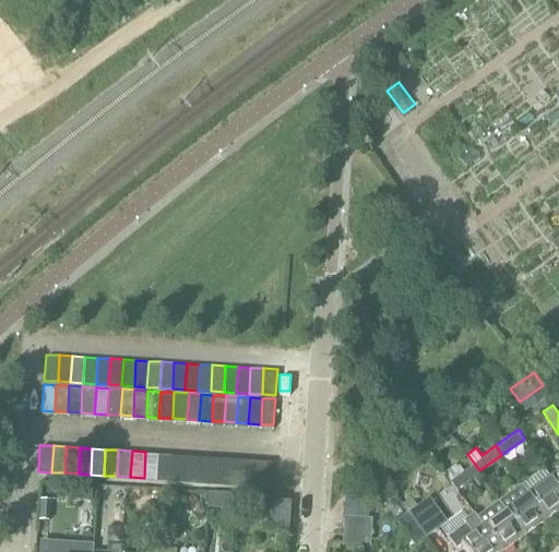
[(144,478),(156,479),(158,453),(145,452),(144,478)]
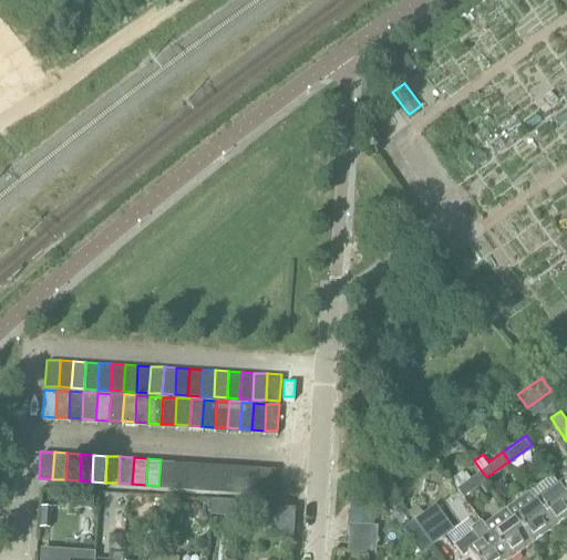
[(158,486),(173,486),(174,459),(161,459),(158,486)]
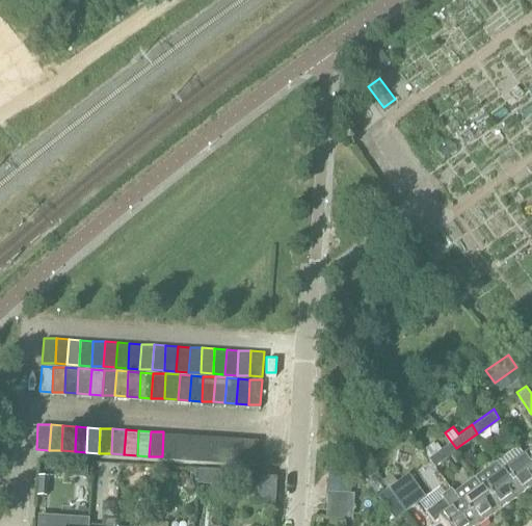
[(177,432),(163,431),(162,456),(175,457),(177,432)]
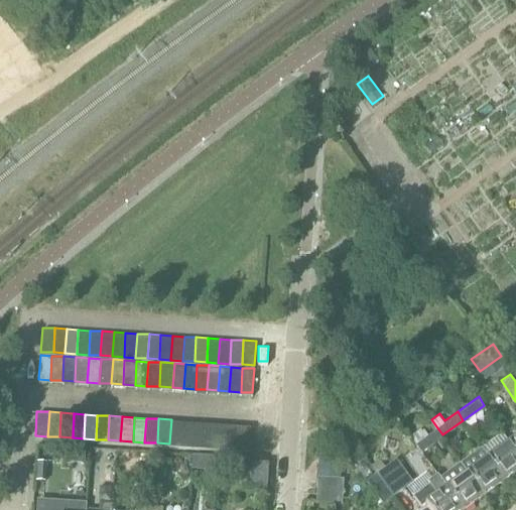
[(181,420),(171,419),(169,443),(180,444),(181,420)]
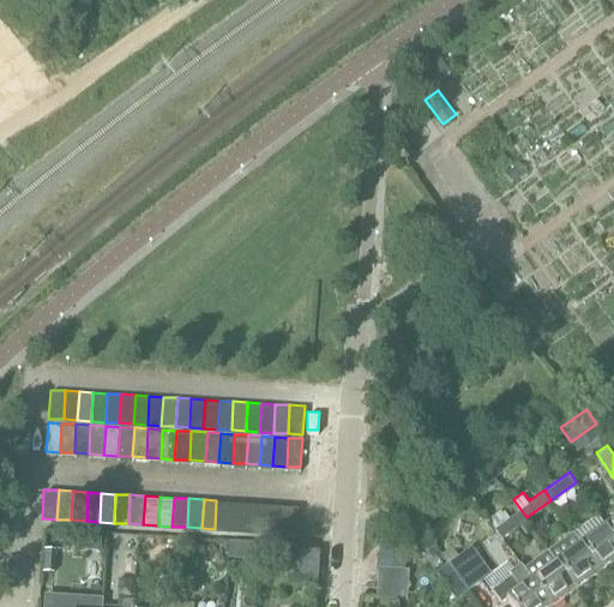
[(216,500),(215,529),(228,530),(230,502),(216,500)]
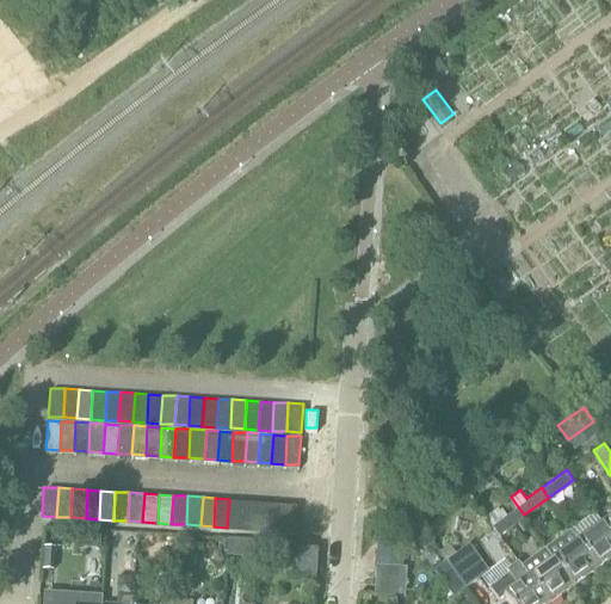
[(242,499),(229,499),(227,528),(241,528),(242,499)]
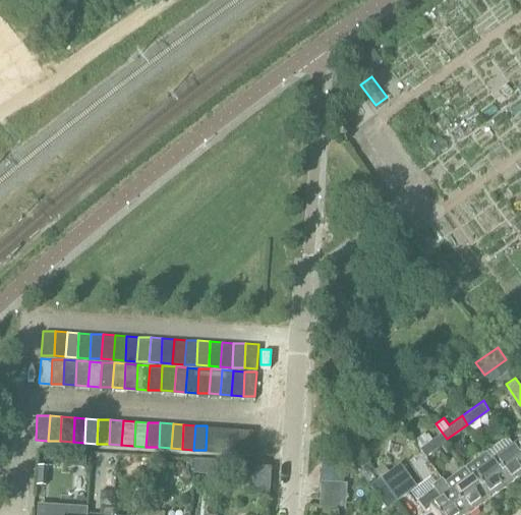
[(206,450),(217,451),(218,426),(207,425),(206,450)]
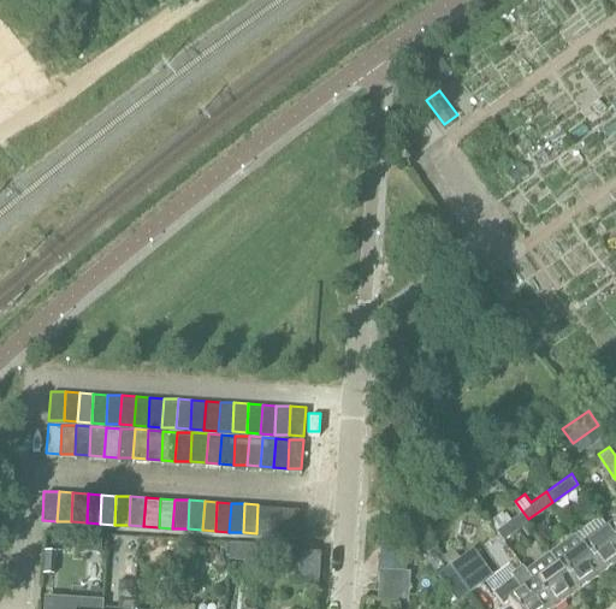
[(272,506),(258,504),(256,533),(270,534),(272,506)]
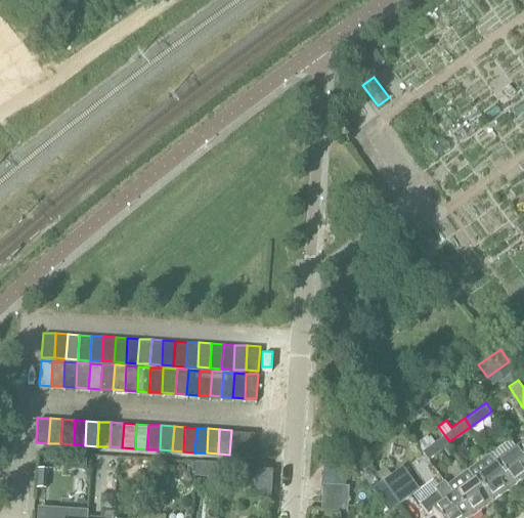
[(231,430),(229,455),(241,456),(243,431),(231,430)]
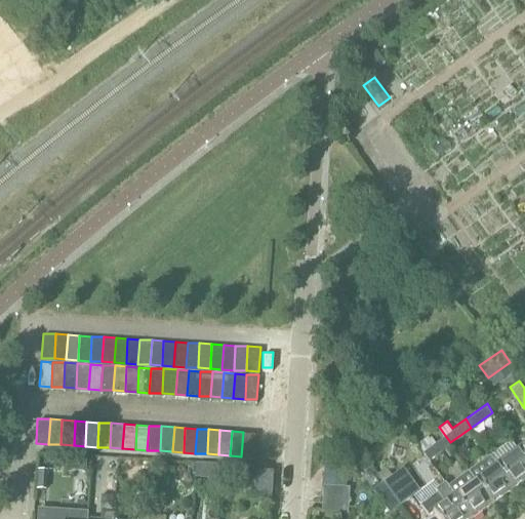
[(254,432),(243,432),(241,456),(253,456),(254,432)]
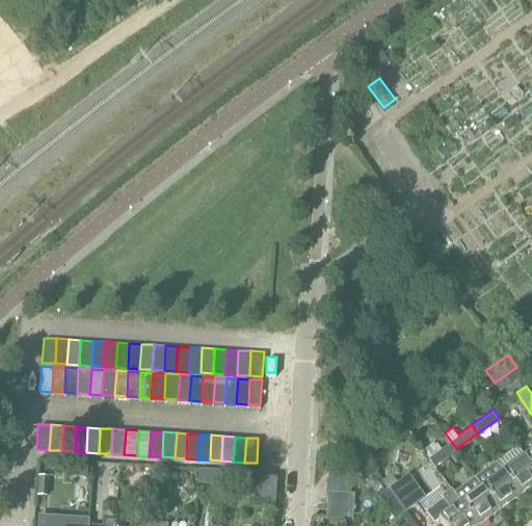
[(456,448),(450,440),(428,455),(434,464),(456,448)]
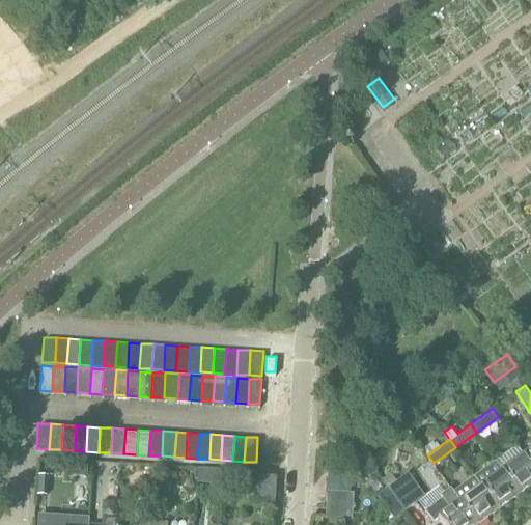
[(530,462),(524,452),(502,468),(519,491),(530,481),(530,462)]
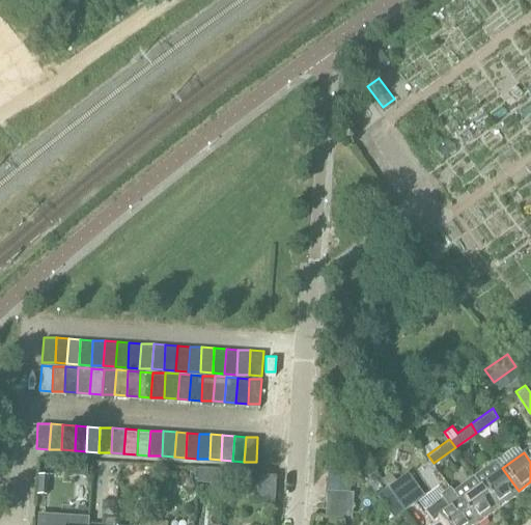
[(495,458),(473,473),(497,506),(519,491),(502,468),(495,458)]
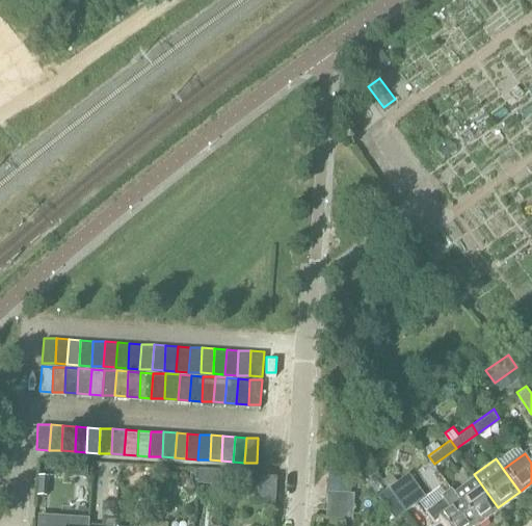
[(224,481),(225,468),(212,467),(212,481),(224,481)]
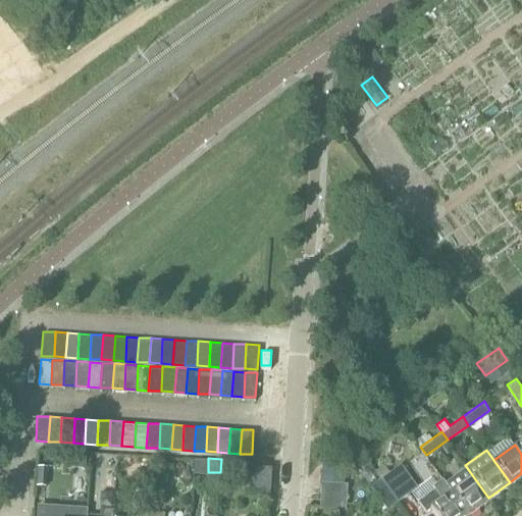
[(380,475),(397,499),(398,499),(418,484),(401,461),(380,475)]
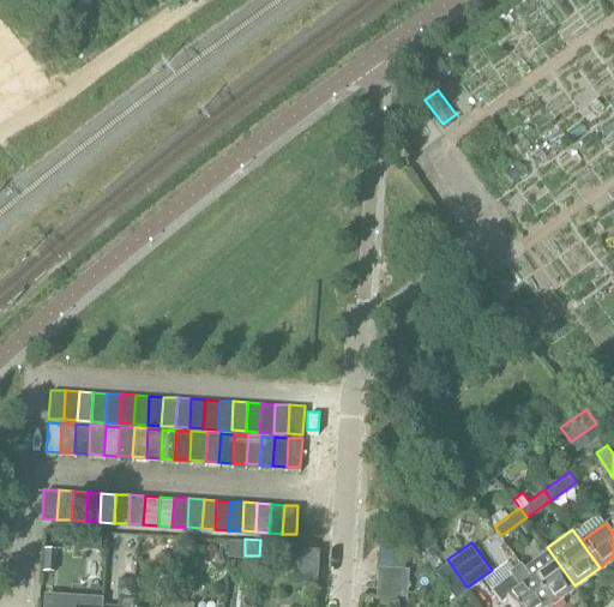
[(43,568),(52,568),(53,545),(44,545),(43,568)]
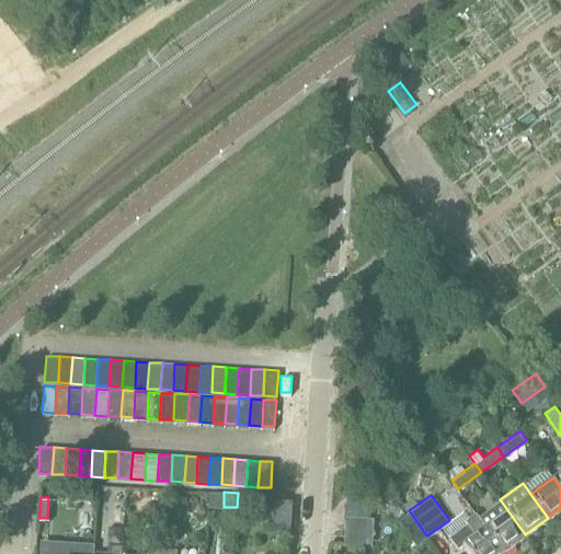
[(273,498),(271,530),(290,531),(292,499),(273,498)]
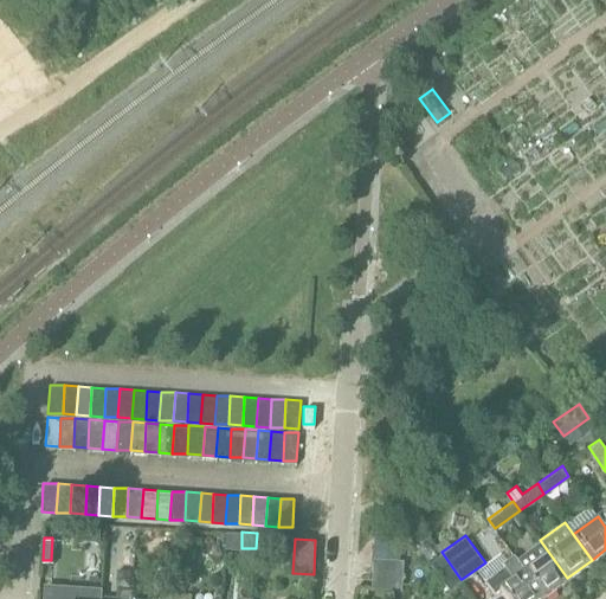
[(540,540),(517,556),(515,558),(542,596),(567,578),(540,540)]
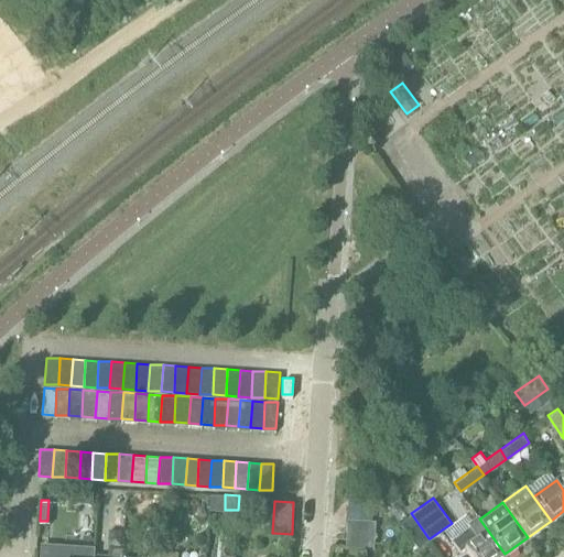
[(479,519),(481,517),(478,513),(467,522),(469,525),(452,538),(461,550),(466,546),(473,556),(500,556),(505,554),(479,519)]
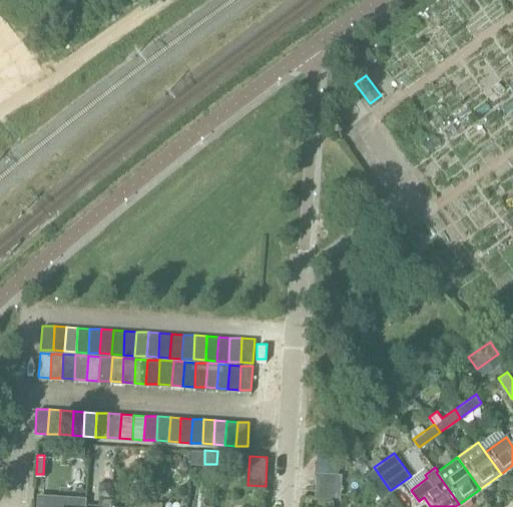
[(389,490),(373,468),(363,475),(379,497),(389,490)]
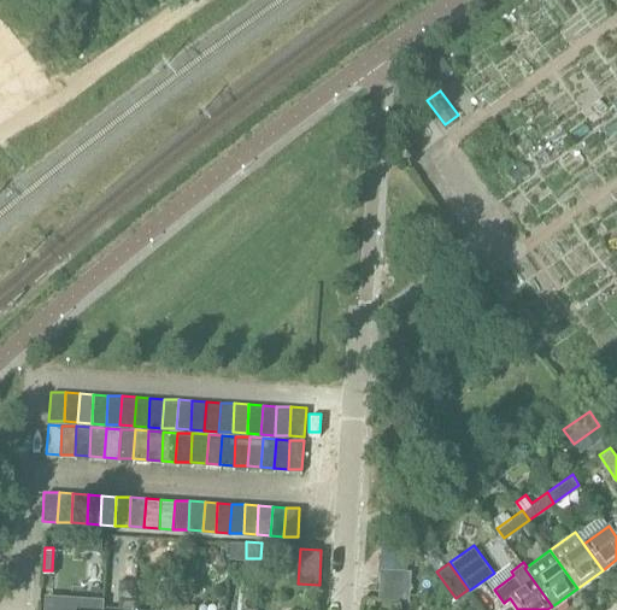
[(378,567),(378,582),(407,585),(409,569),(378,567)]
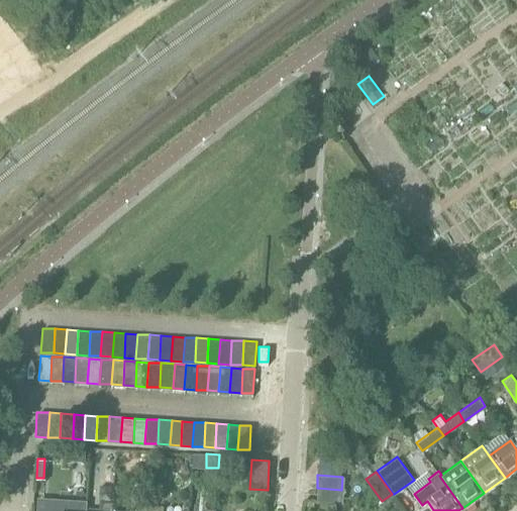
[(341,490),(317,488),(316,500),(341,502),(341,490)]
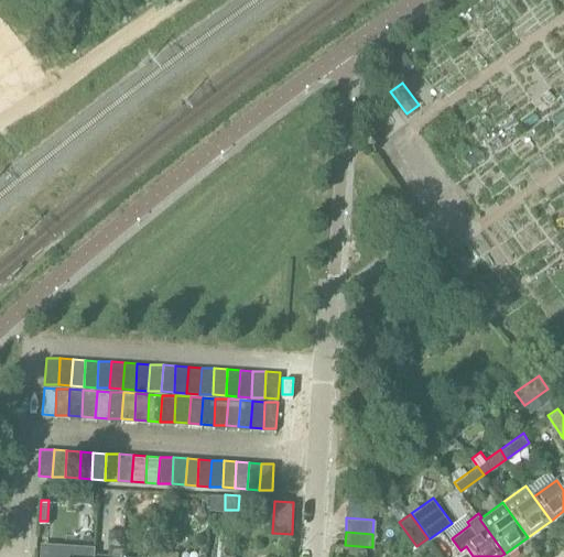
[(65,556),(67,543),(53,542),(51,556),(65,556)]
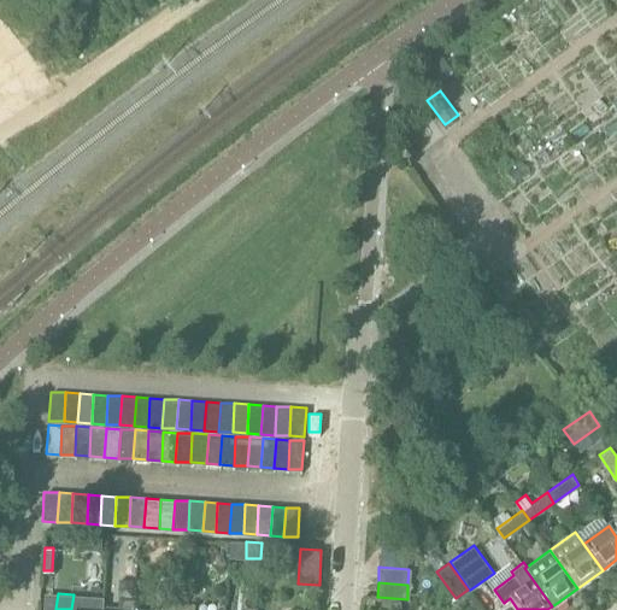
[(133,609),(134,598),(122,598),(119,609),(133,609)]
